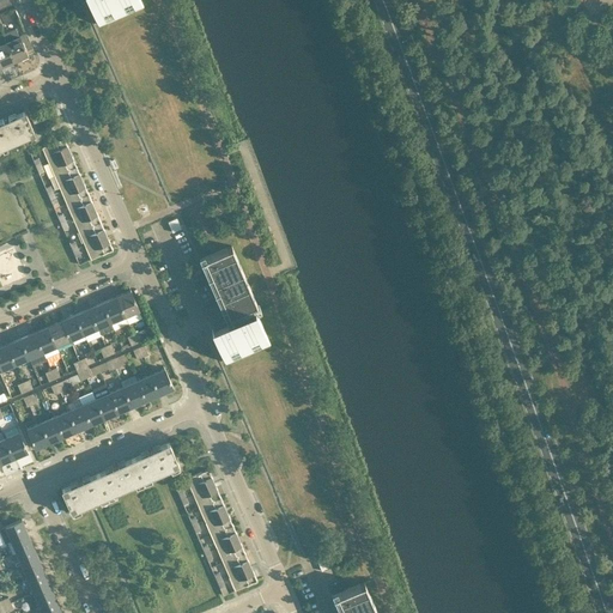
[(89,0),(99,25),(144,6),(140,0),(89,0)]
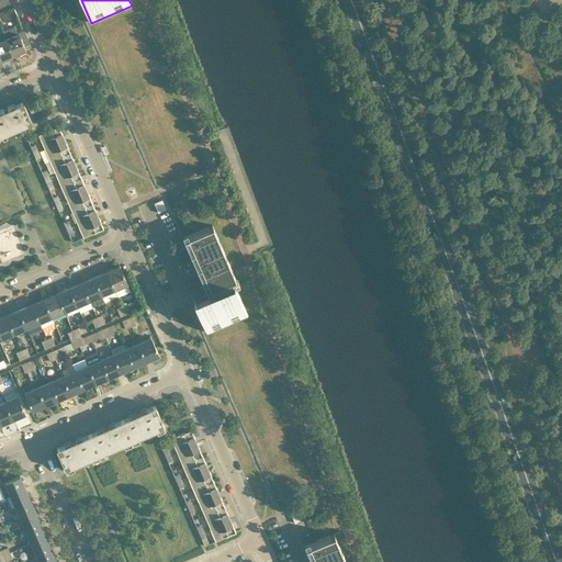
[(23,30),(4,37),(12,55),(17,53),(18,55),(26,52),(25,49),(31,46),(23,30)]
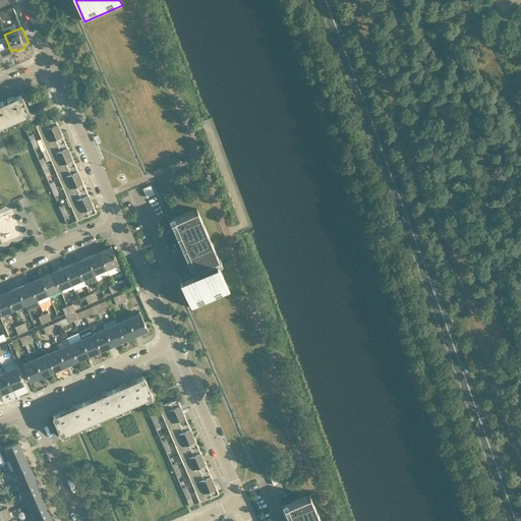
[(11,51),(4,35),(0,37),(0,57),(0,58),(8,55),(7,53),(11,51)]
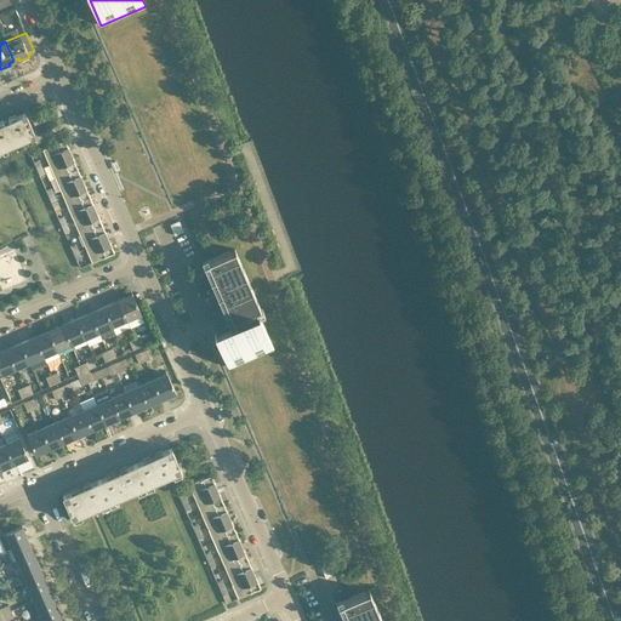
[(0,147),(9,144),(33,134),(34,136),(35,136),(24,112),(24,113),(23,113),(0,123),(0,147)]
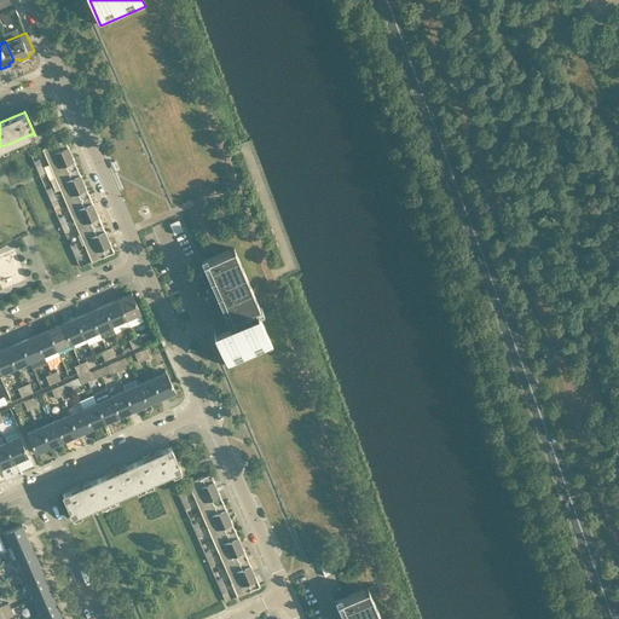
[(71,154),(64,139),(42,149),(48,163),(71,154)]
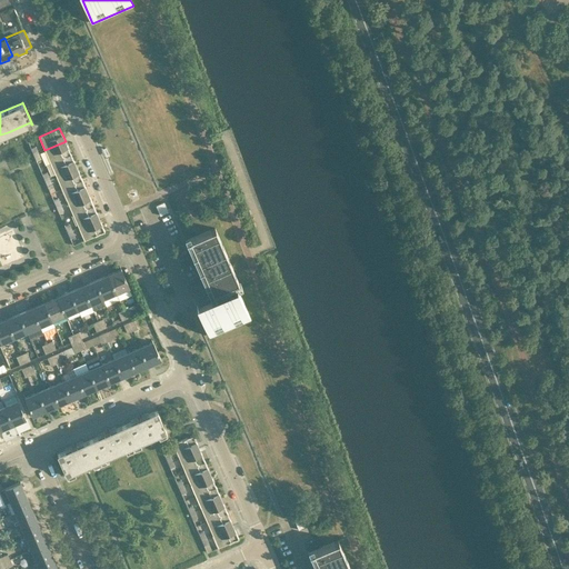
[(71,153),(66,141),(45,150),(50,162),(71,153)]
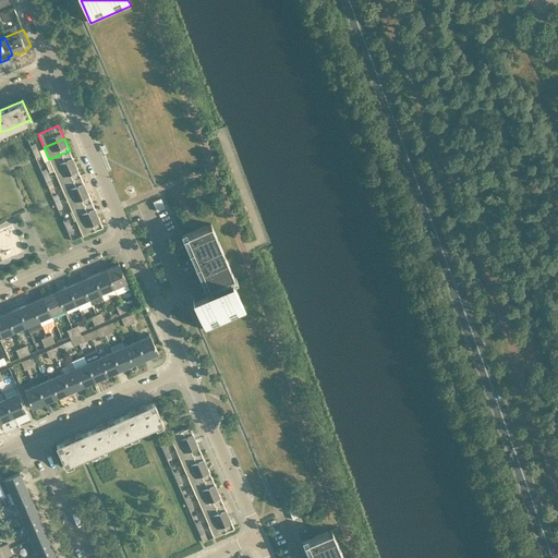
[(75,164),(70,150),(49,159),(55,172),(75,164)]
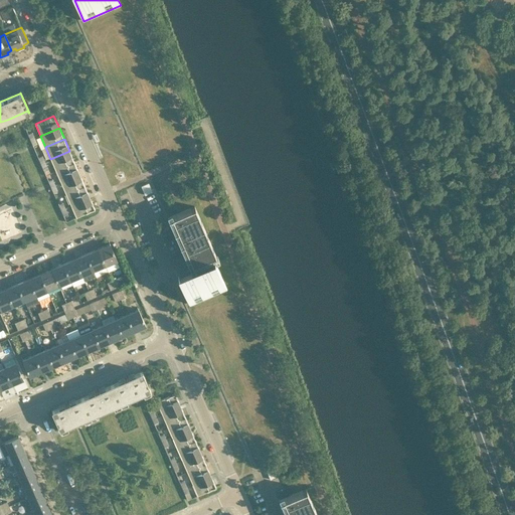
[(74,163),(69,151),(50,159),(56,171),(74,163)]
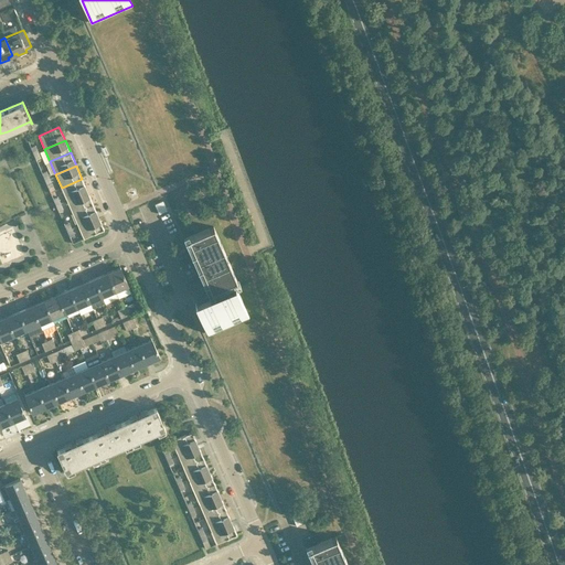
[(87,191),(82,179),(62,188),(67,200),(87,191)]
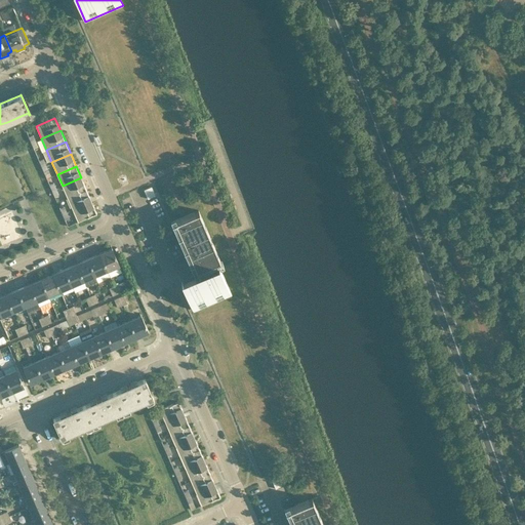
[(86,190),(81,177),(63,186),(68,198),(86,190)]
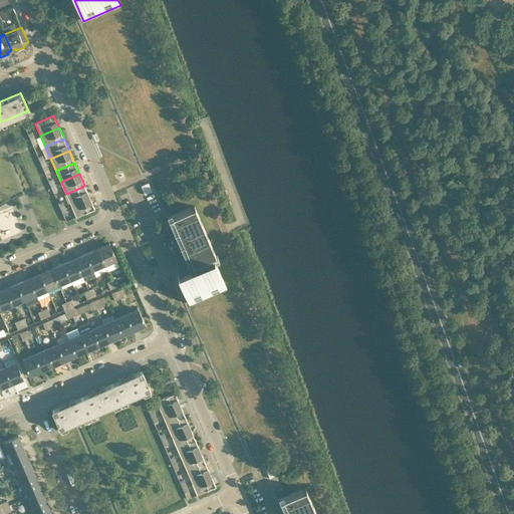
[(145,193),(152,192),(150,182),(143,184),(145,193)]
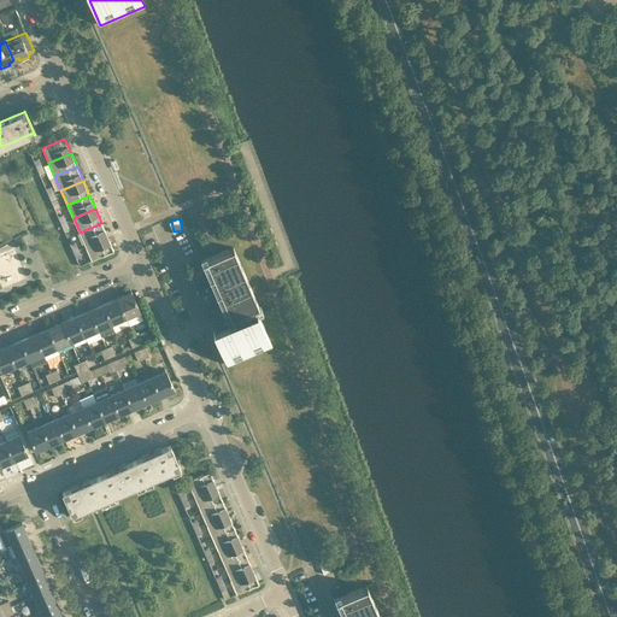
[(107,238),(101,223),(80,233),(86,247),(107,238)]
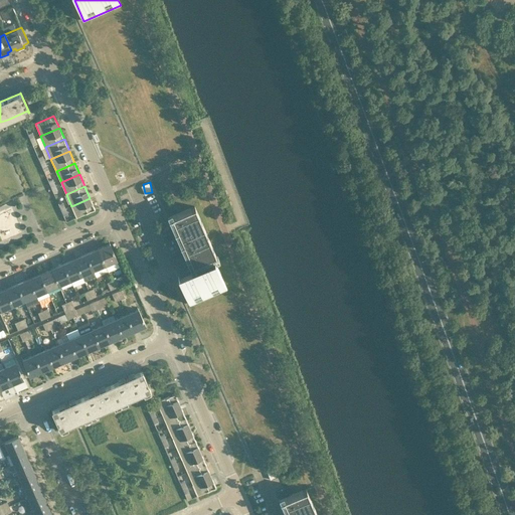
[(95,209),(90,198),(71,206),(76,217),(95,209)]
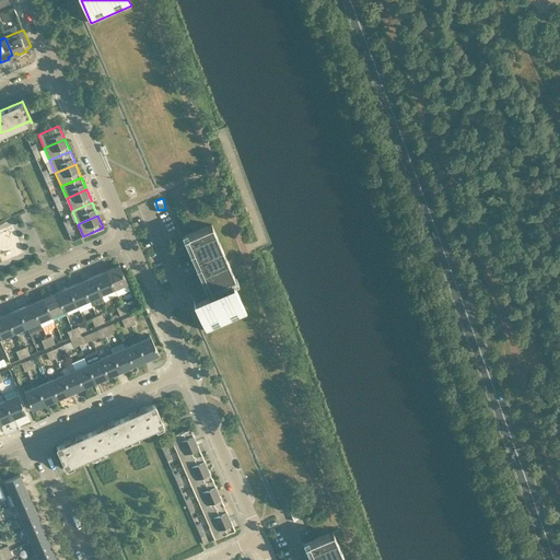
[(234,278),(211,224),(182,237),(186,245),(189,243),(211,293),(194,301),(207,331),(246,314),(231,279),(234,278)]
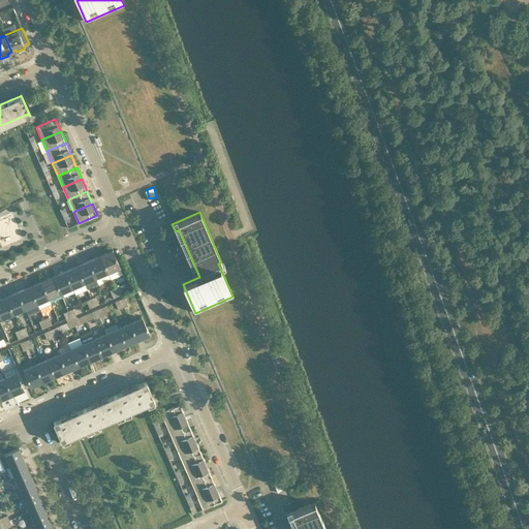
[(113,250),(100,255),(107,273),(120,268),(113,250)]
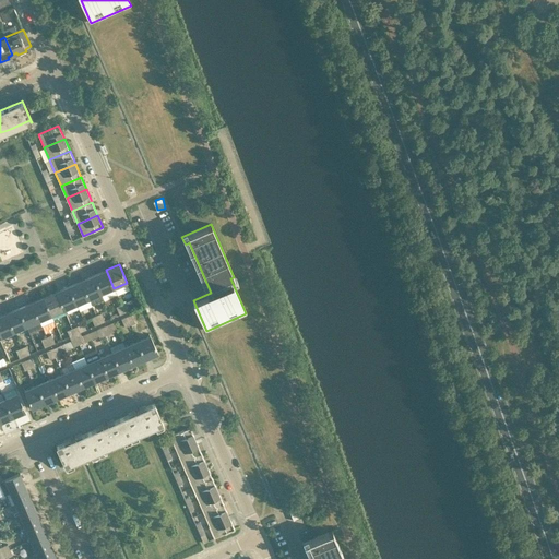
[(114,288),(106,270),(94,275),(102,294),(114,288)]
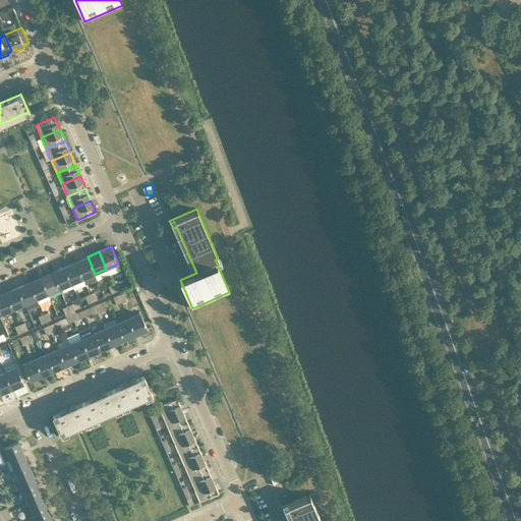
[(95,274),(88,256),(75,262),(83,279),(95,274)]
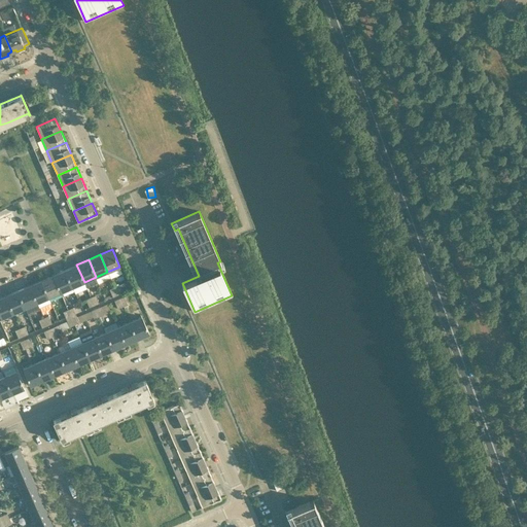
[(84,282),(76,265),(65,270),(72,287),(84,282)]
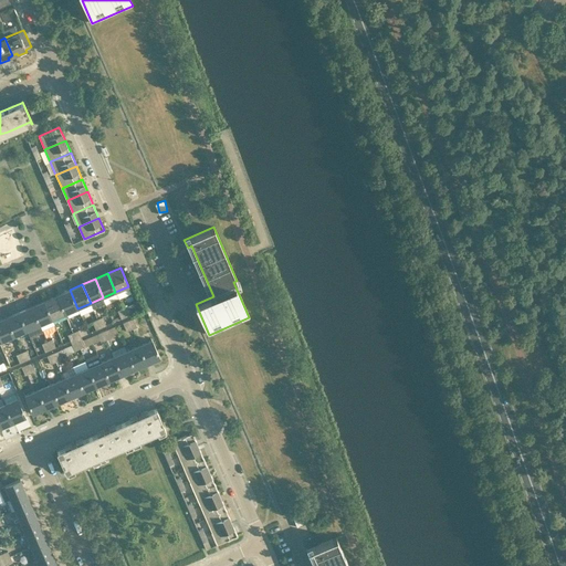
[(77,308),(70,290),(56,295),(65,314),(77,308)]
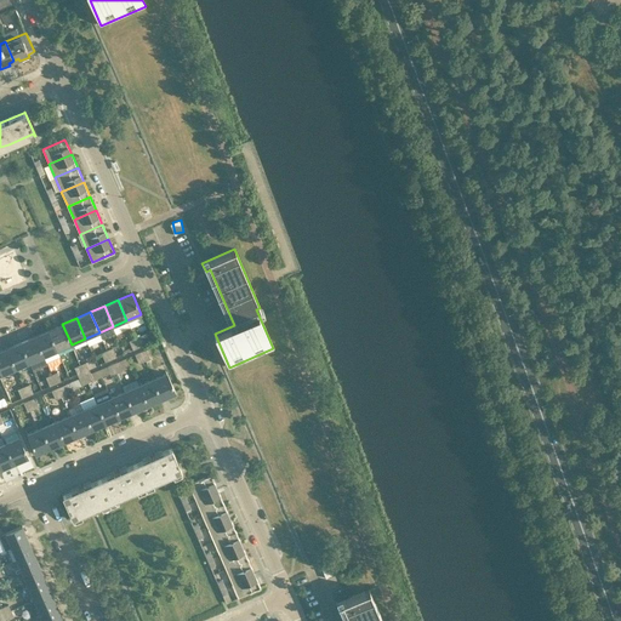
[(72,345),(62,324),(49,330),(57,351),(72,345)]
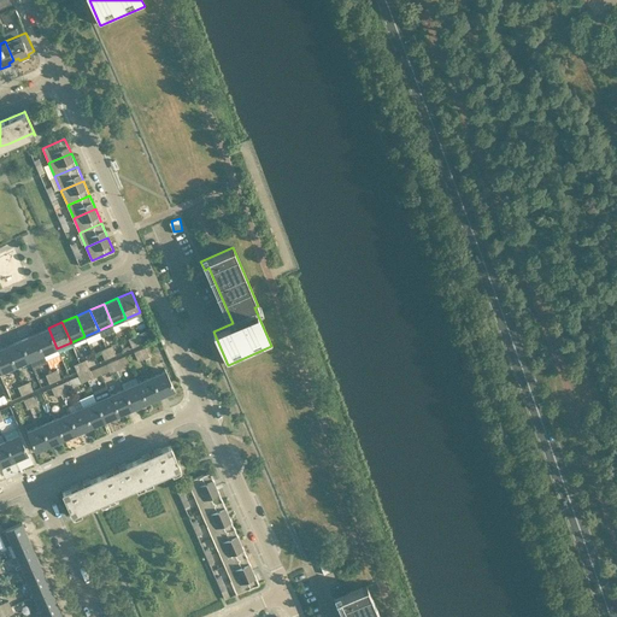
[(57,348),(48,328),(34,334),(43,354),(57,348)]
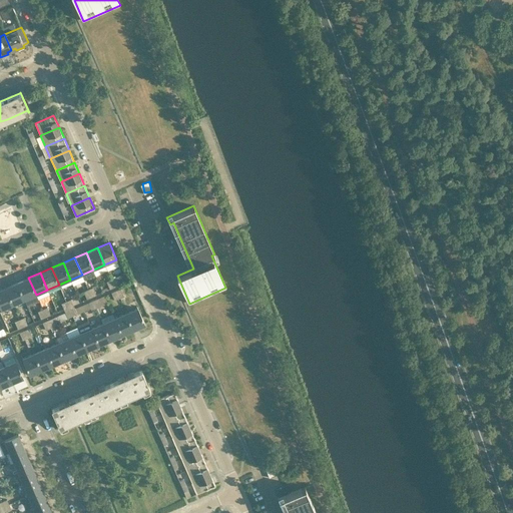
[(36,295),(28,278),(17,283),(24,300),(36,295)]
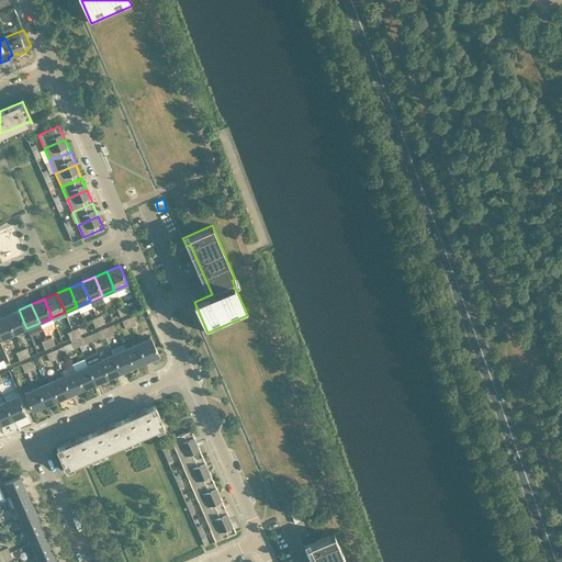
[(26,328),(19,310),(6,315),(14,334),(26,328)]
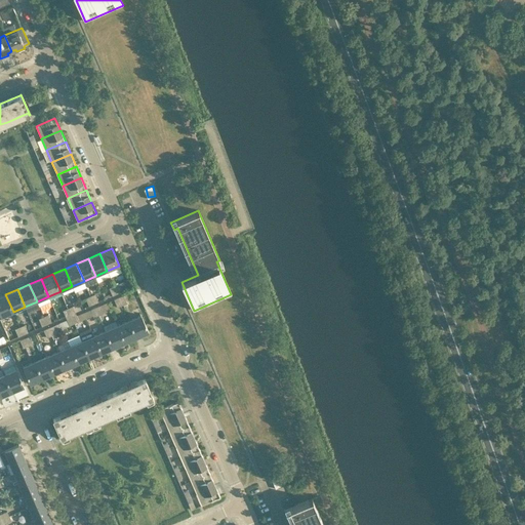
[(13,312),(5,294),(0,295),(0,314),(1,317),(13,312)]
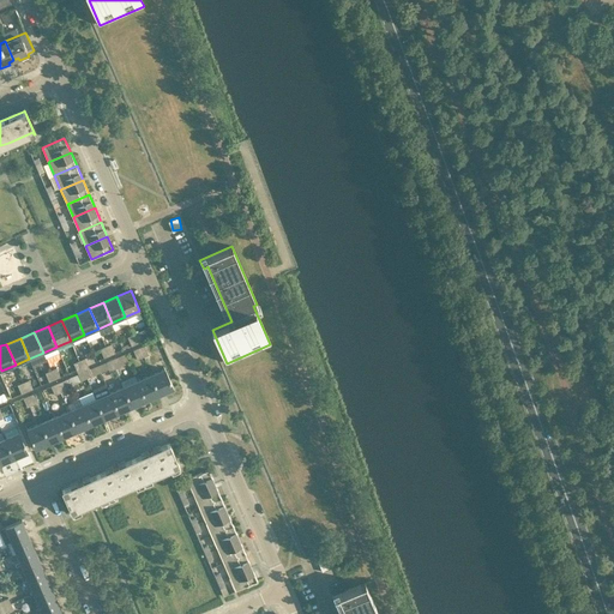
[(85,359),(79,361),(83,369),(89,367),(85,359)]
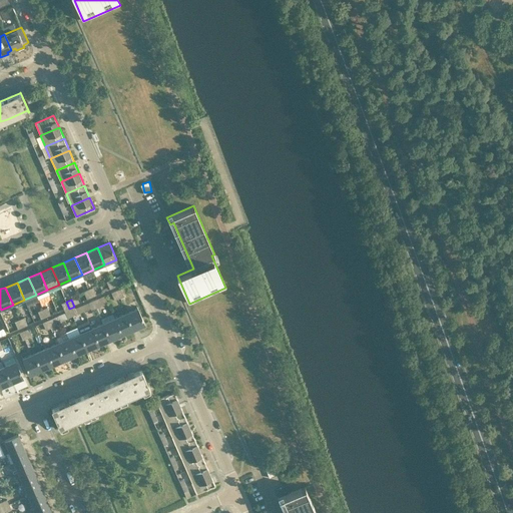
[(77,314),(74,307),(69,309),(72,316),(77,314)]
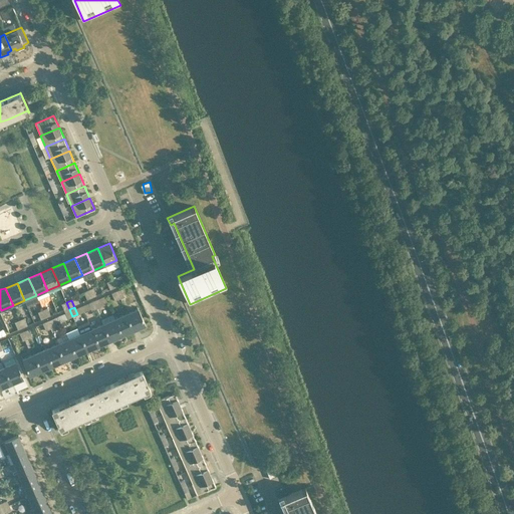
[(47,308),(42,310),(46,317),(50,315),(47,308)]
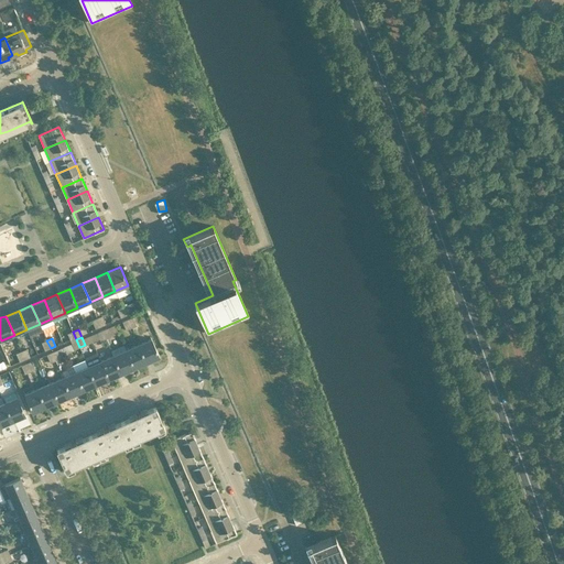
[(151,338),(139,344),(147,362),(159,357),(151,338)]
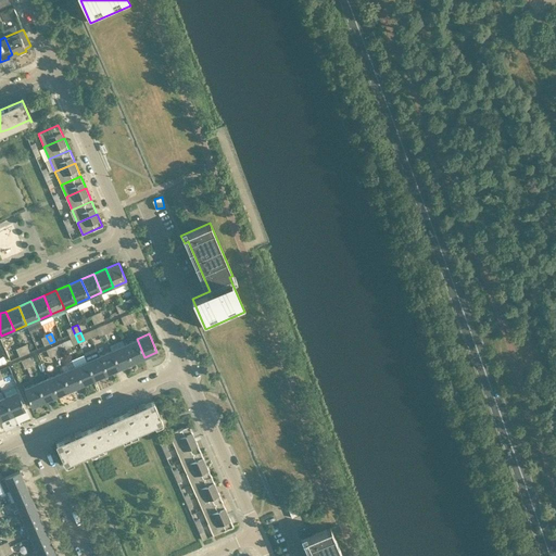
[(50,343),(46,336),(41,338),(45,345),(50,343)]
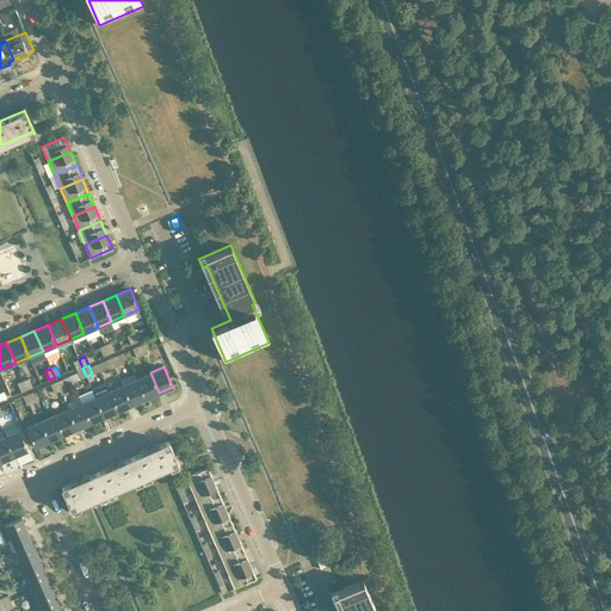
[(159,393),(150,372),(136,378),(144,399),(159,393)]
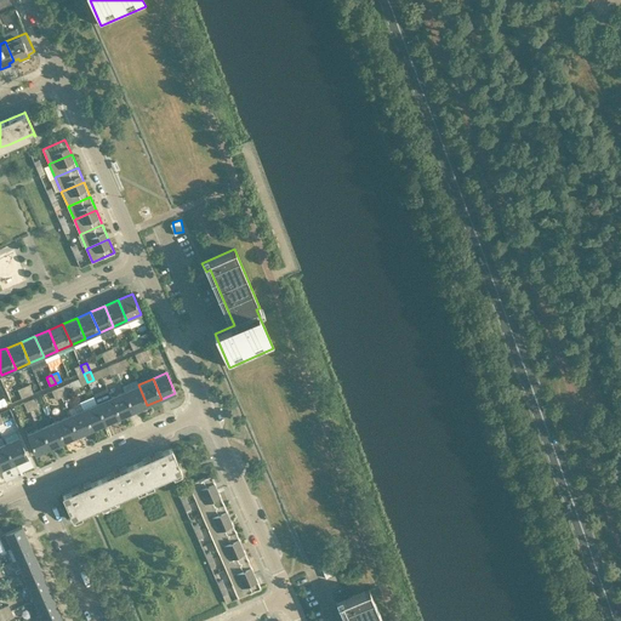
[(147,405),(138,385),(125,391),(134,411),(147,405)]
